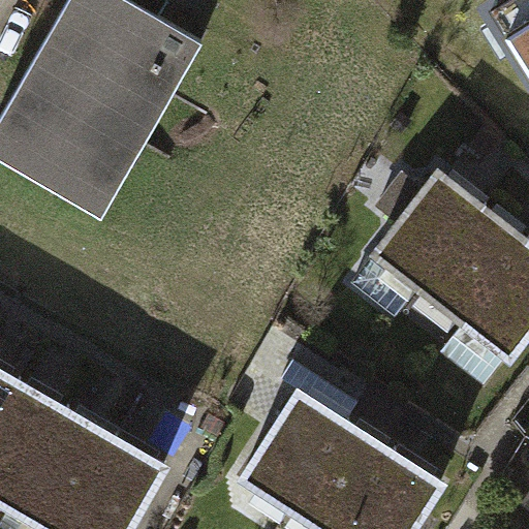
[(203,40),(130,0),(64,0),(0,114),(0,159),(102,217),(203,40)]
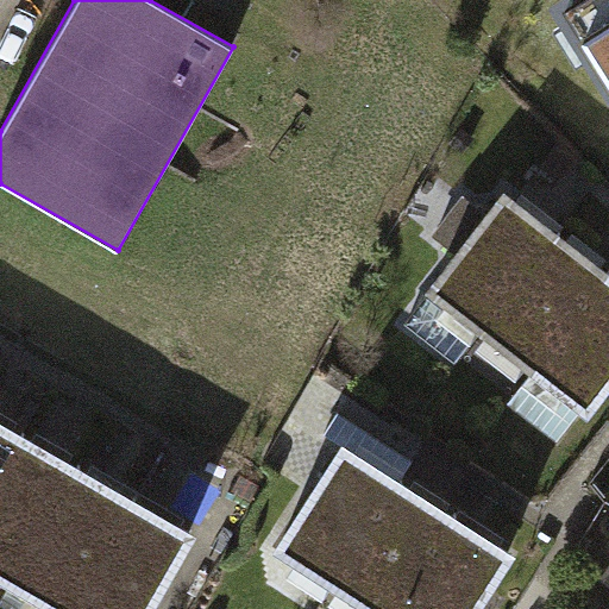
[(608,120),(608,0),(583,0),(547,22),(608,120)]
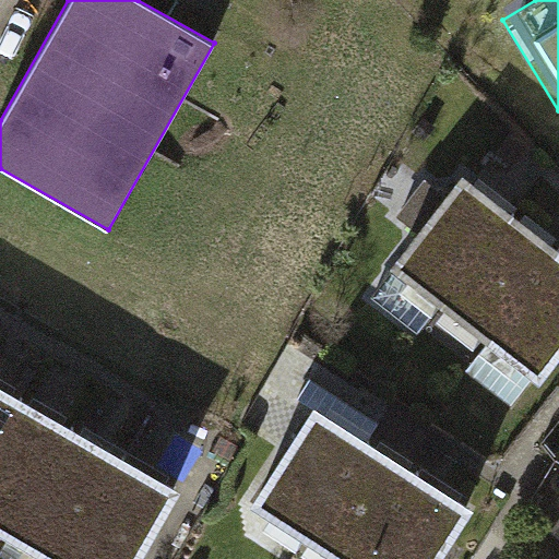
[(558,254),(475,190),(405,278),(555,395),(558,389),(558,254)]
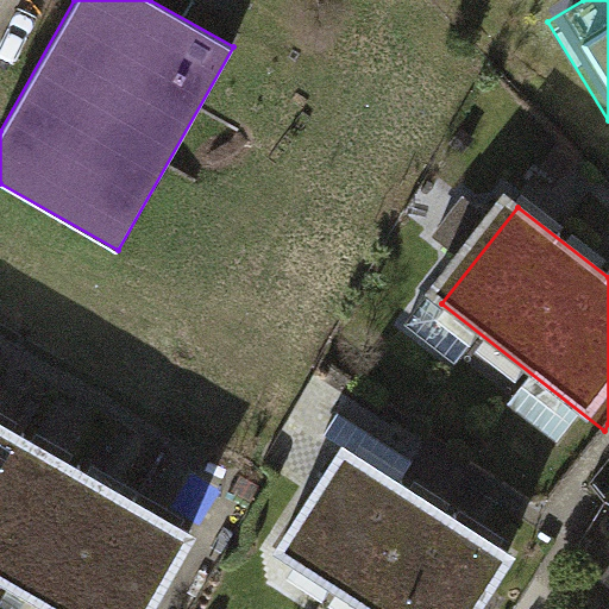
[(177,608),(213,548),(0,428),(0,590),(32,608),(177,608)]
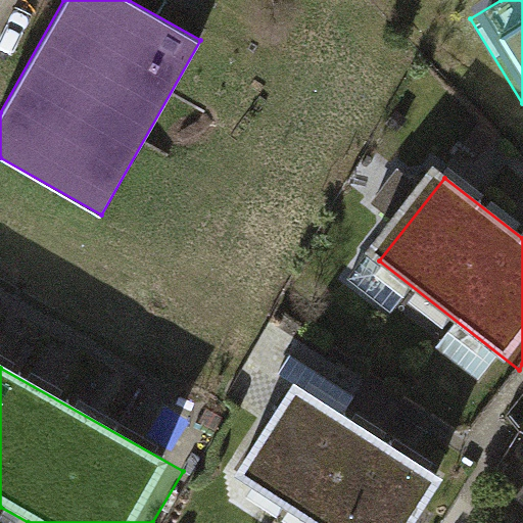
[(411,522),(441,477),(294,381),(236,469),(319,522),(411,522)]
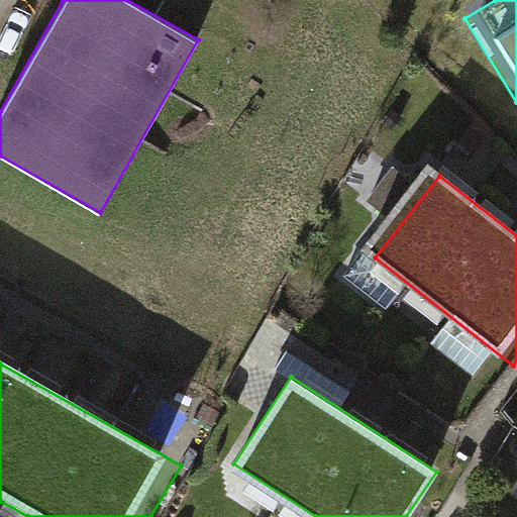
All buildings are outlined.
